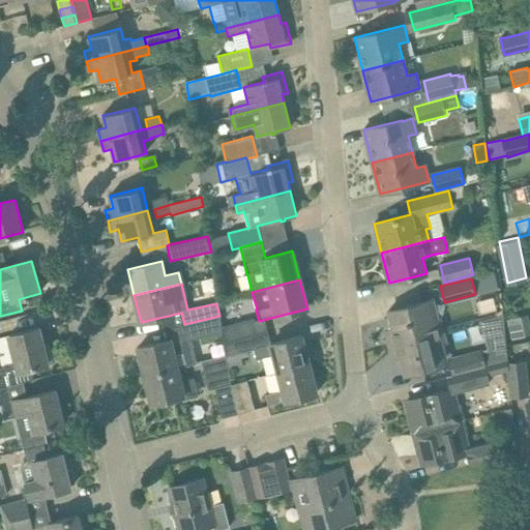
[(386,334),(389,345),(443,331),(440,320),(430,322),(424,302),(388,311),(393,332),(386,334)]
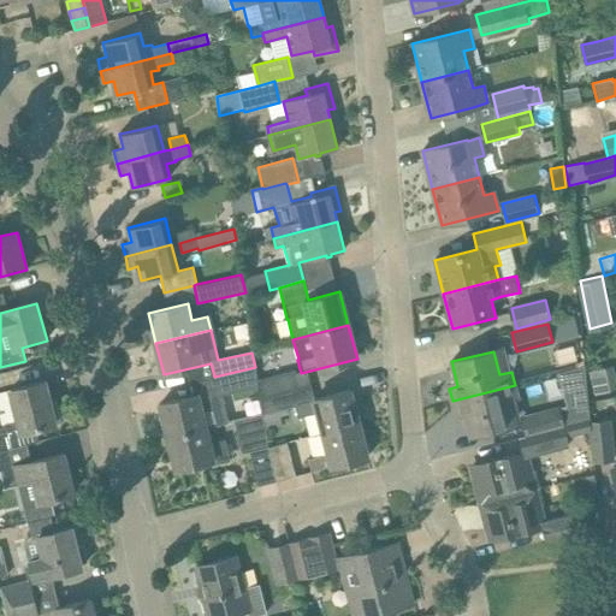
[(564,425),(590,419),(586,366),(558,373),(564,396),(572,394),(575,404),(525,418),(528,433),(564,425)]
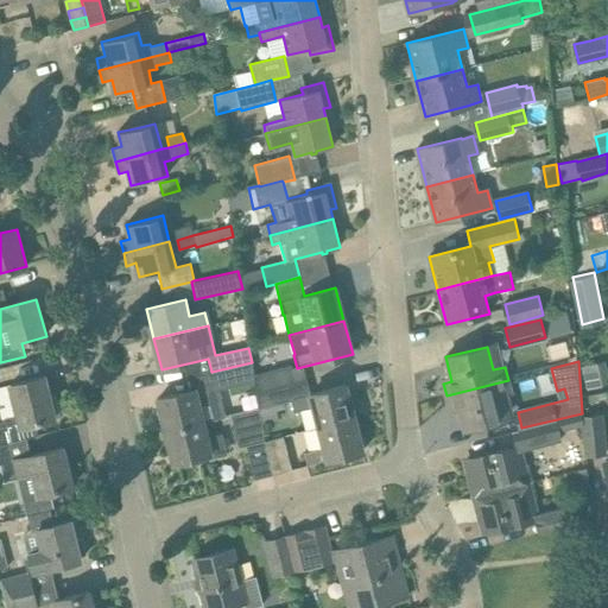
[(220,391),(255,382),(254,373),(252,362),(211,372),(215,385),(158,399),(165,430),(226,417),(220,391)]
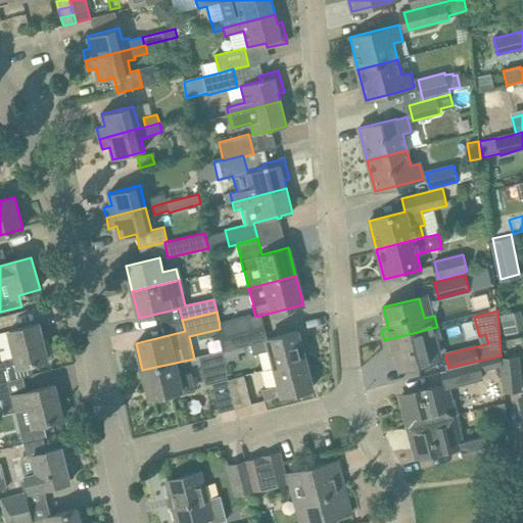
[(221,337),(254,329),(250,313),(219,321),(220,329),(221,337)]
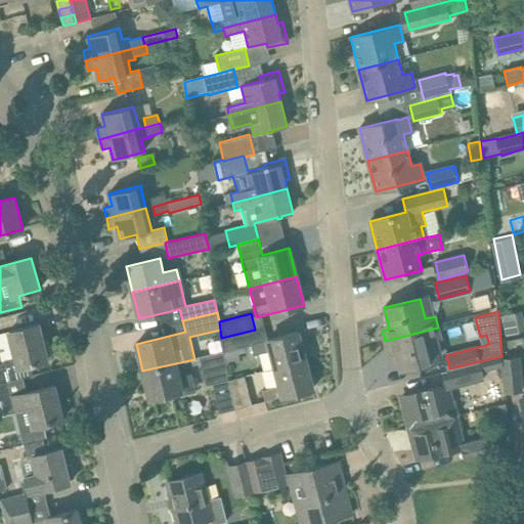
[(47,360),(47,357),(51,356),(48,343),(43,344),(39,324),(9,332),(17,364),(5,367),(9,382),(33,376),(31,364),(47,360)]
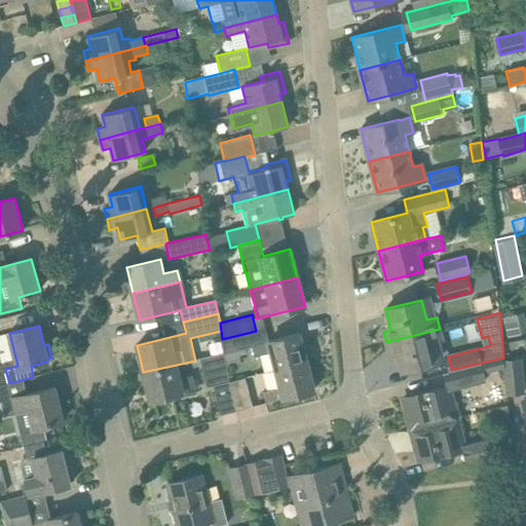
[(440,329),(386,342),(389,353),(397,351),(402,372),(437,364),(431,342),(443,339),(440,329)]
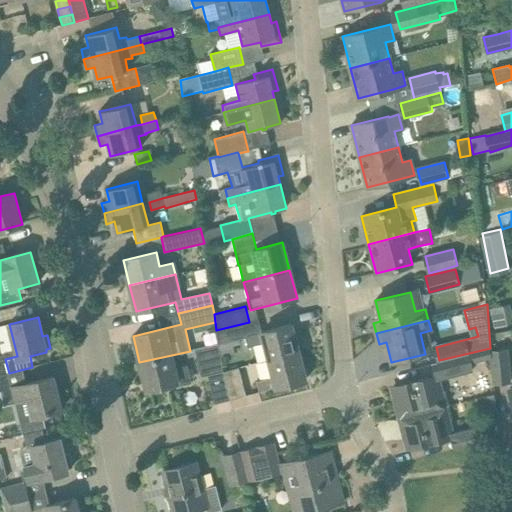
[(298,353),(291,324),(252,335),(249,322),(216,330),(218,345),(219,344),(232,341),(245,338),(247,347),(265,342),(269,360),(298,353)]
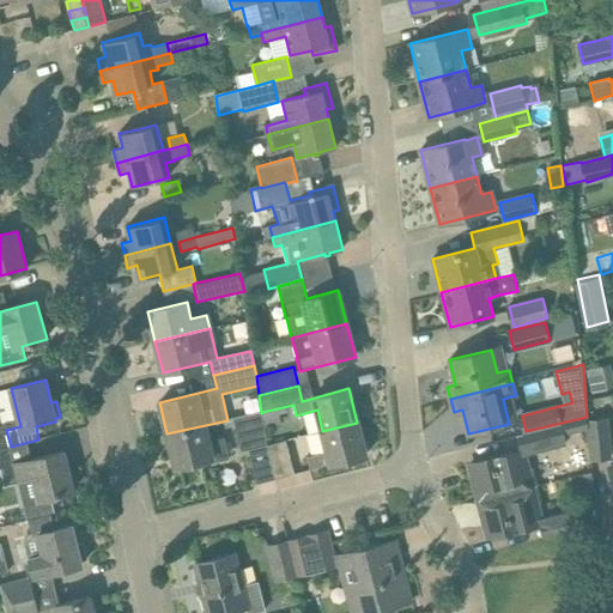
[(267,445),(262,426),(263,425),(262,412),(261,413),(234,419),(241,451),(267,445)]
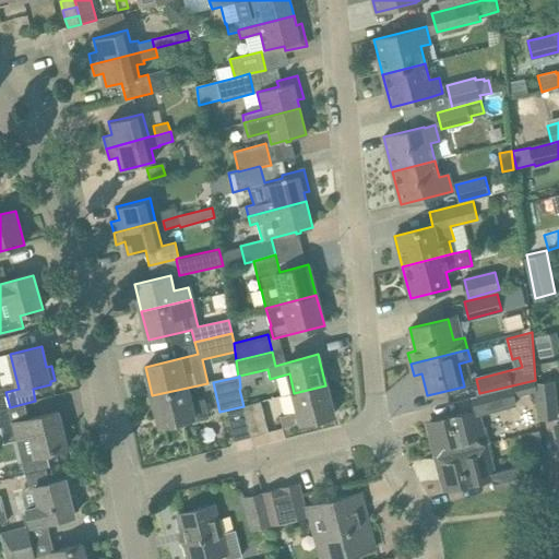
[(535,380),(512,385),(479,393),(485,414),(516,405),(514,397),(537,392),(536,384),(535,380)]
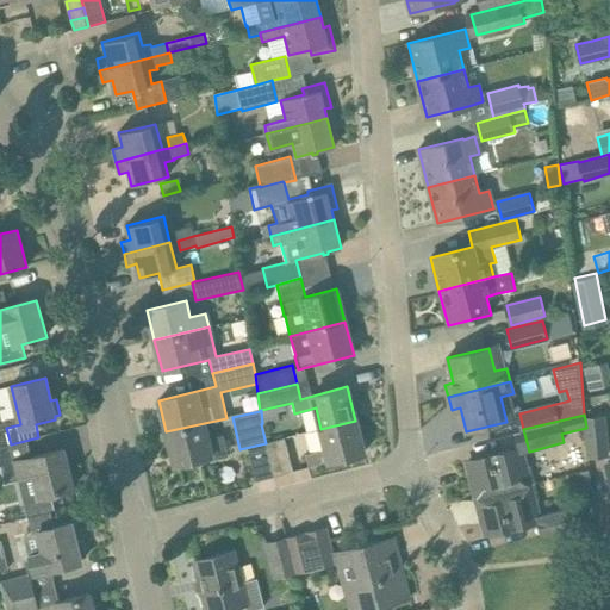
[(585,419),(586,428),(589,456),(608,455),(604,417),(585,419)]
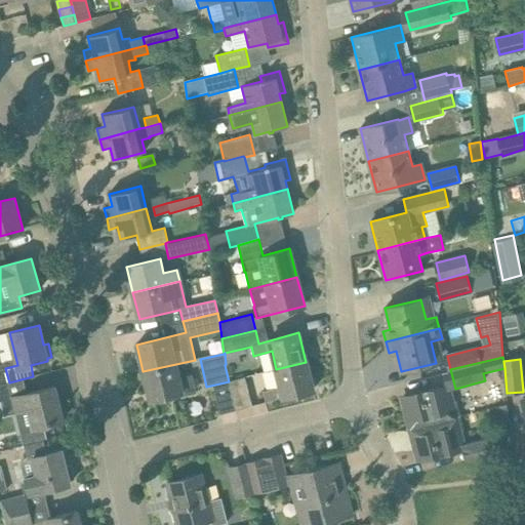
[(183,392),(196,389),(192,374),(186,375),(183,363),(195,360),(143,371),(150,400),(183,392)]
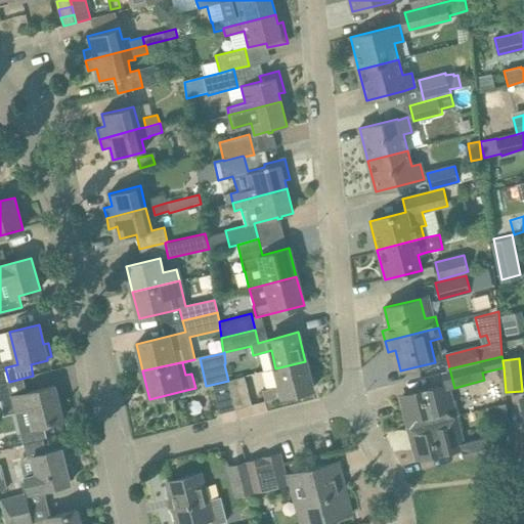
[(313,389),(305,361),(275,368),(279,386),(263,390),(265,401),(282,396),(282,397),(313,389)]
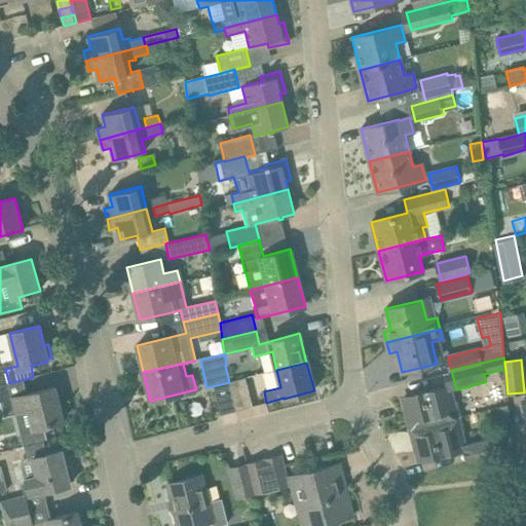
[(229,382),(236,411),(253,407),(246,377),(229,382)]
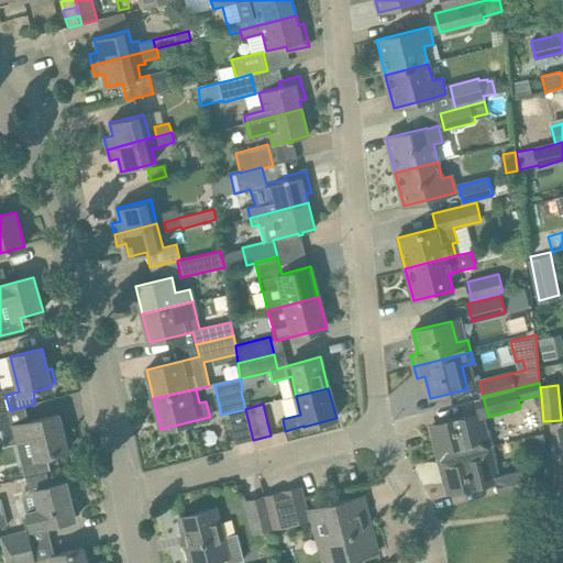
[(17,442),(24,477),(25,477),(46,472),(51,471),(47,457),(68,451),(59,416),(6,430),(0,410),(0,430),(4,445),(17,442)]
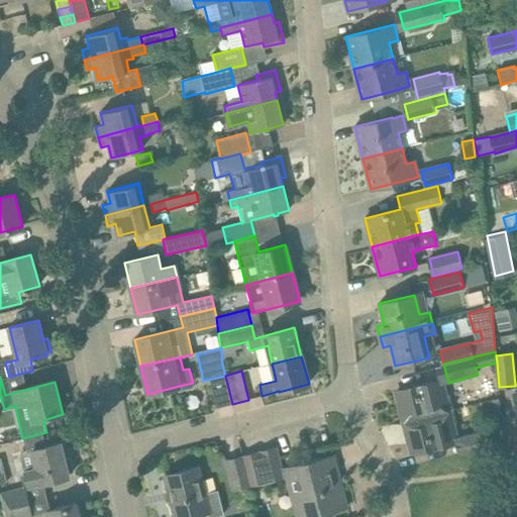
[(397,391),(405,422),(448,411),(440,380),(397,391)]
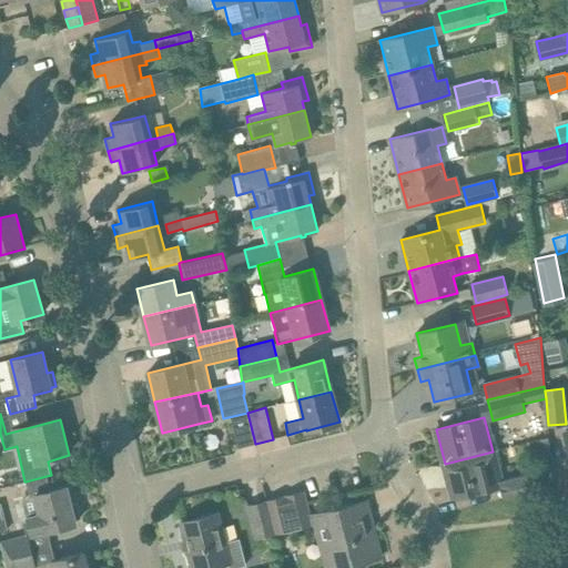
[(493,452),(445,464),(454,498),(501,486),(493,452)]
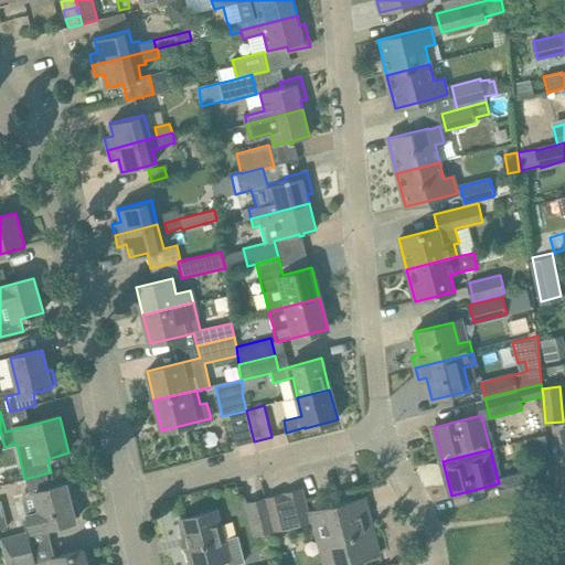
[(502,477),(507,494),(536,487),(534,469),(502,477)]
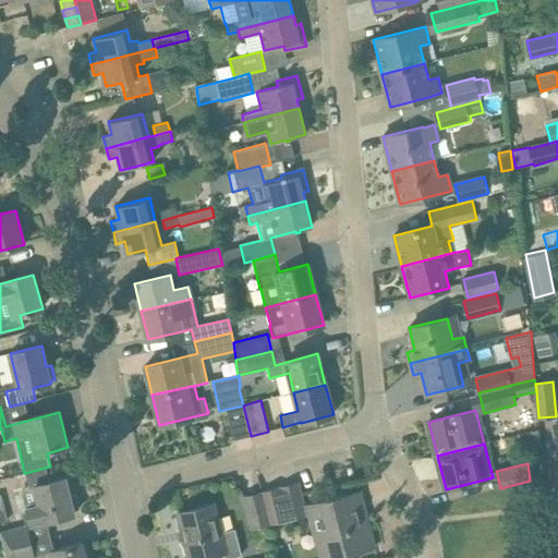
[(80,509),(75,494),(70,495),(65,478),(50,482),(46,468),(25,473),(29,488),(35,487),(39,505),(27,508),(31,524),(43,521),(44,522),(75,513),(74,511),(80,509)]
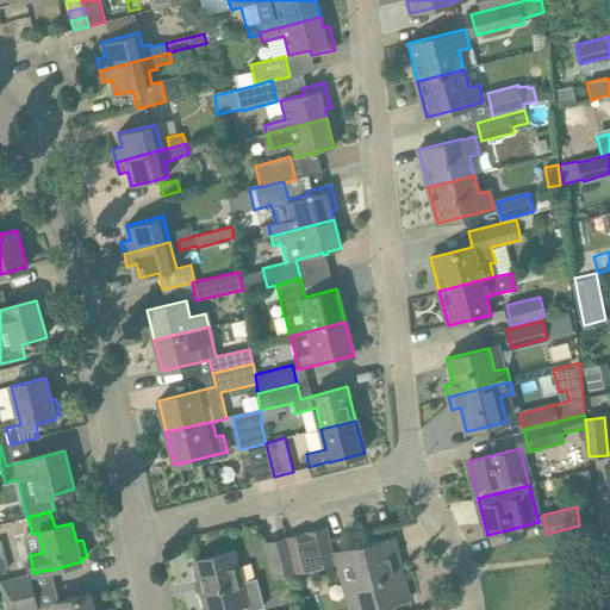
[(325,528),(306,534),(309,545),(315,568),(335,562),(325,528)]
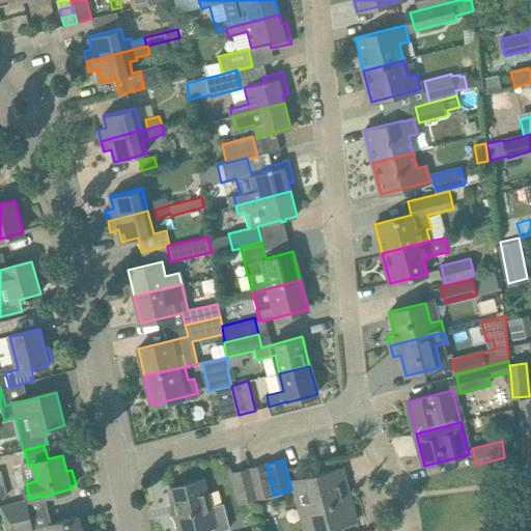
[(274,495),(269,474),(267,465),(249,469),(257,499),(274,495)]
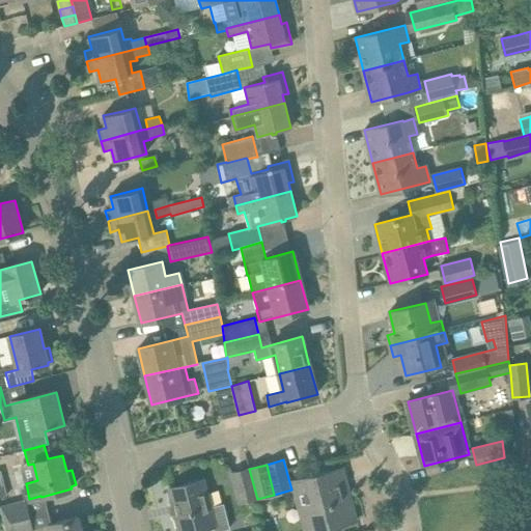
[(355,520),(348,495),(343,496),(337,471),(343,469),(343,468),(290,481),(303,530),(315,530),(357,521),(357,520),(355,520)]
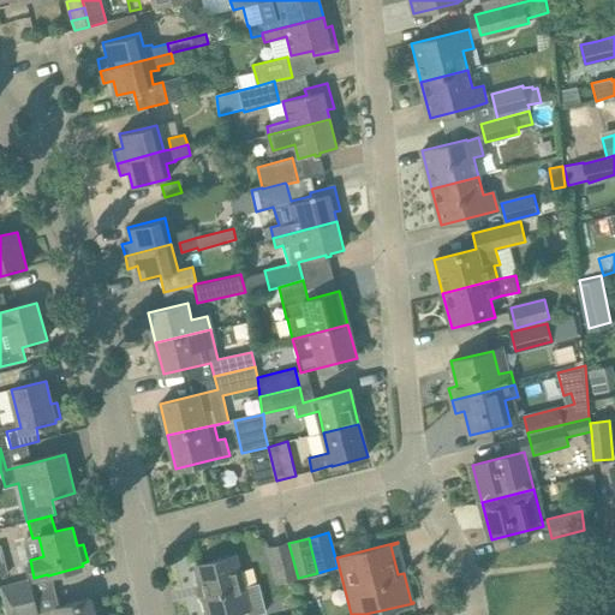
[(278,583),(298,578),(288,543),(269,548),(278,583)]
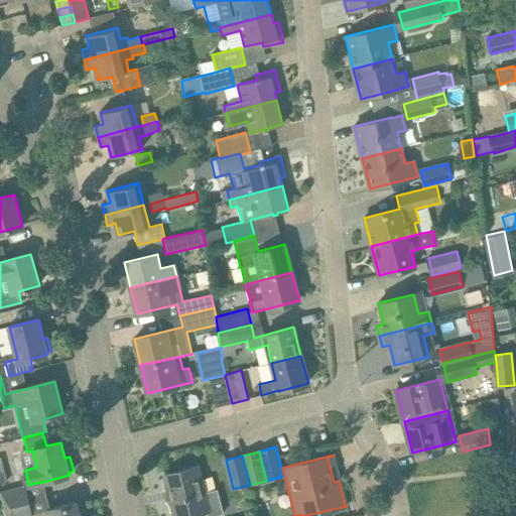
[(217,489),(204,493),(198,467),(164,475),(168,491),(171,491),(173,499),(170,500),(174,515),(185,515),(207,511),(208,515),(215,515),(224,514),(217,489)]
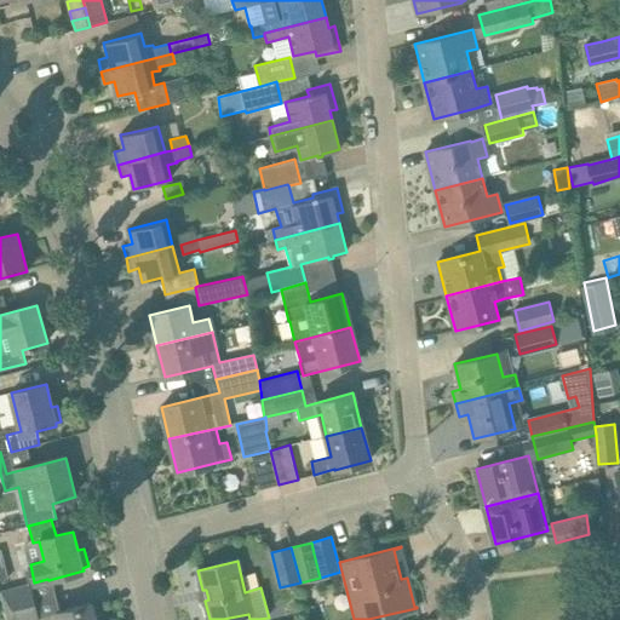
[(1,591),(6,610),(34,603),(29,583),(1,591)]
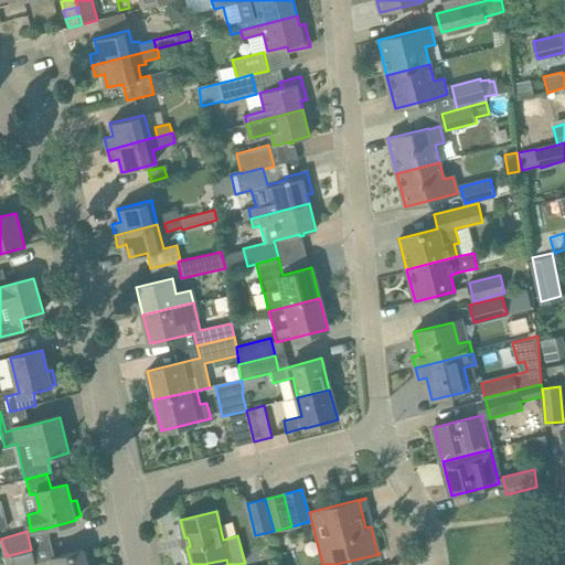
[(51,544),(31,550),(6,556),(8,564),(35,564),(35,563),(51,558),(52,564),(86,564),(83,550),(54,557),(51,544)]
